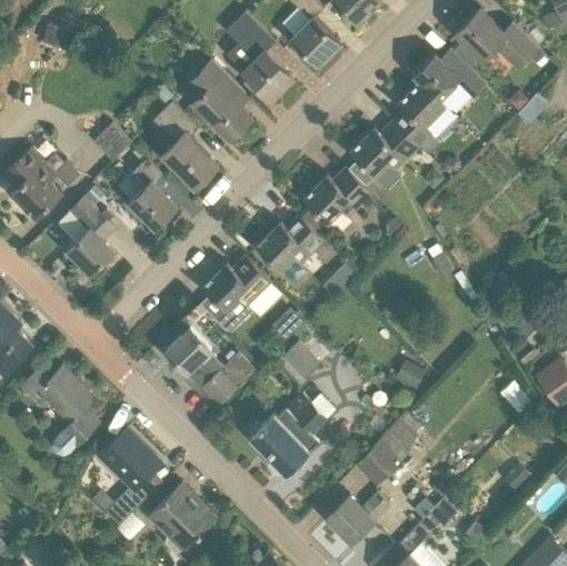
[(315,0),(288,0),(309,20),(290,39),(317,66),(339,43),(312,17),(321,7),(315,0)]
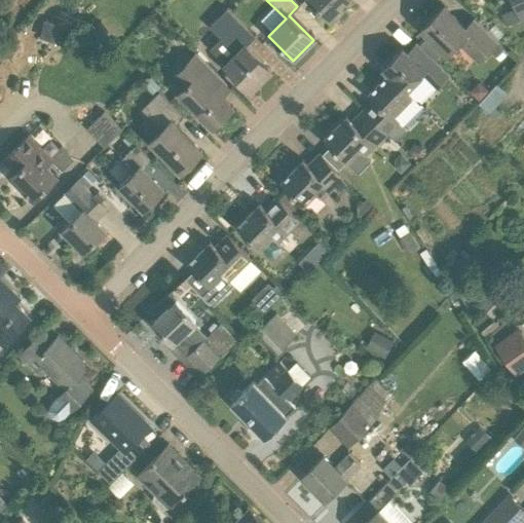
[(305,0),(330,24),(350,1),(348,0),(305,0)]
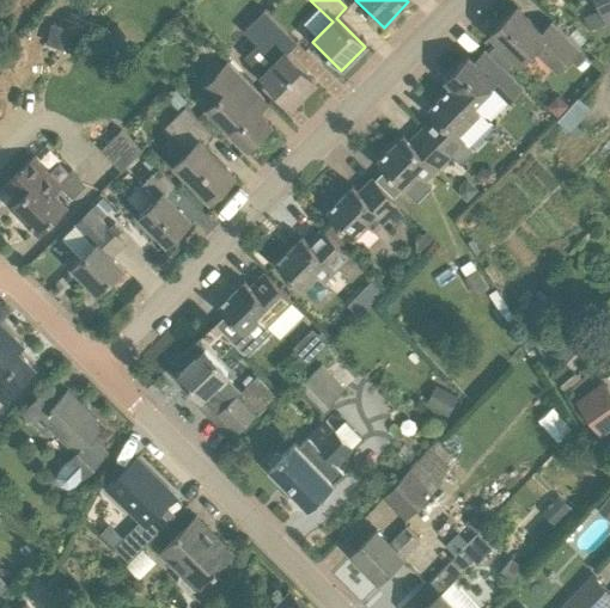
[(609,0),(593,0),(598,11),(604,24),(609,22),(609,0)]
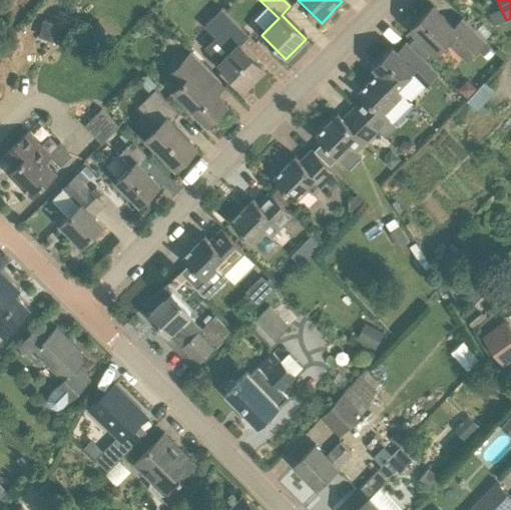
[(452,28),(432,8),(409,31),(432,53),(443,41),(464,62),(483,43),(461,20),(452,28)]
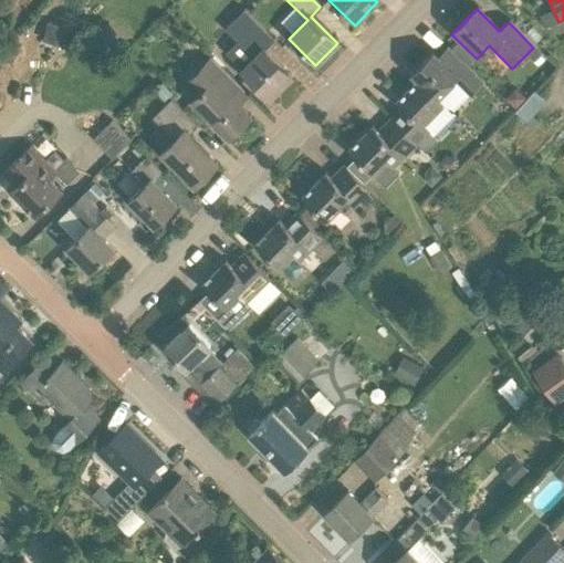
[(553,10),(539,18),(544,30),(559,22),(553,10)]
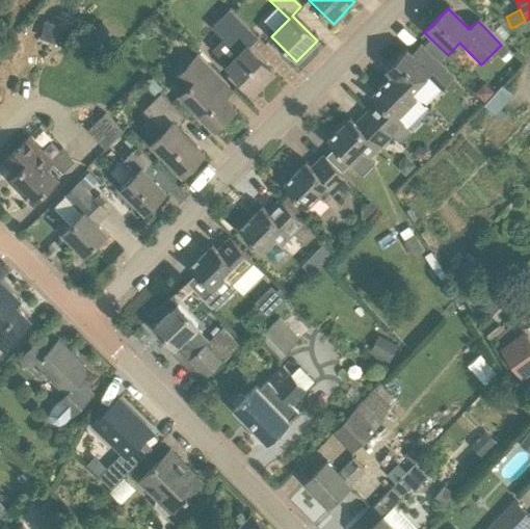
[(253,94),(272,73),(248,48),(258,38),(229,10),(210,31),(233,53),(222,63),(253,94)]
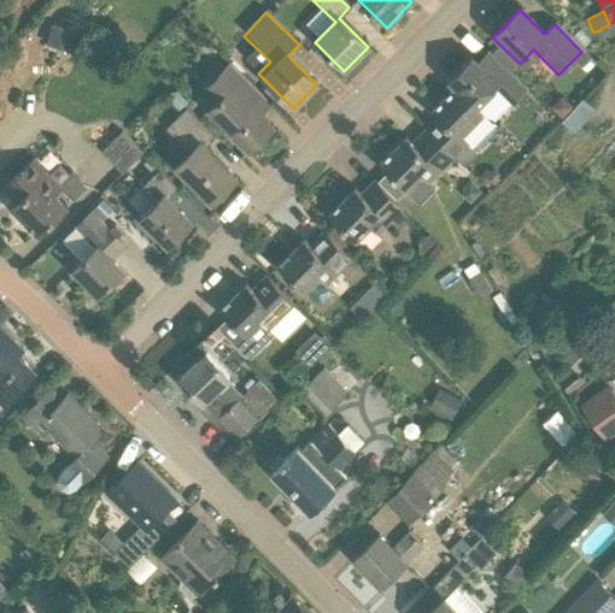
[(83,34),(57,27),(51,48),(77,56),(83,34)]
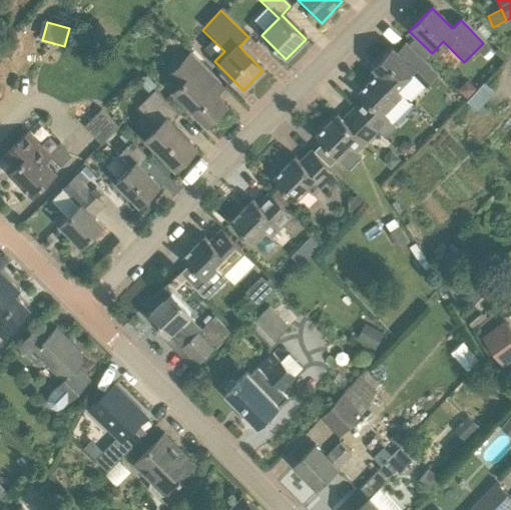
[(396,90),(405,100),(405,99),(421,84),(425,88),(437,76),(424,62),(405,44),(396,53),(392,48),(373,67),(396,90)]
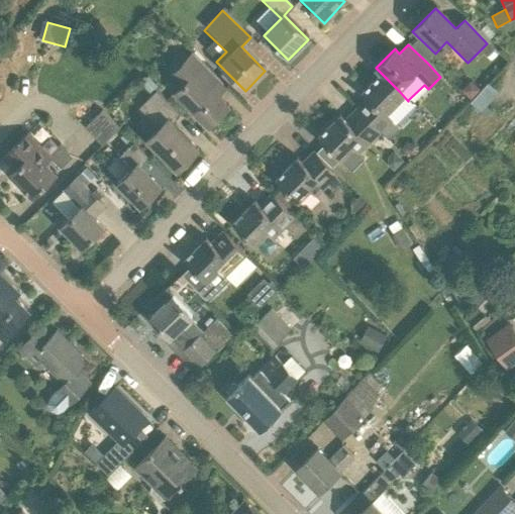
[(217,81),(191,56),(173,74),(184,84),(175,93),(208,127),(228,107),(209,88),(217,81)]
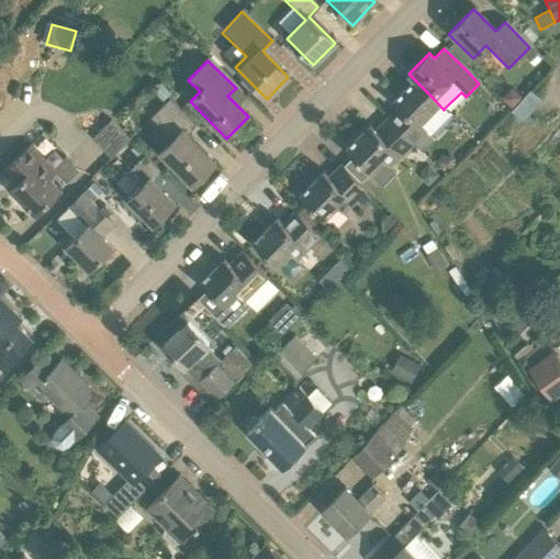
[(450,115),(444,109),(444,110),(434,99),(409,74),(406,76),(413,81),(392,103),(398,109),(387,120),(412,145),(421,154),(433,141),(428,136),(450,115)]
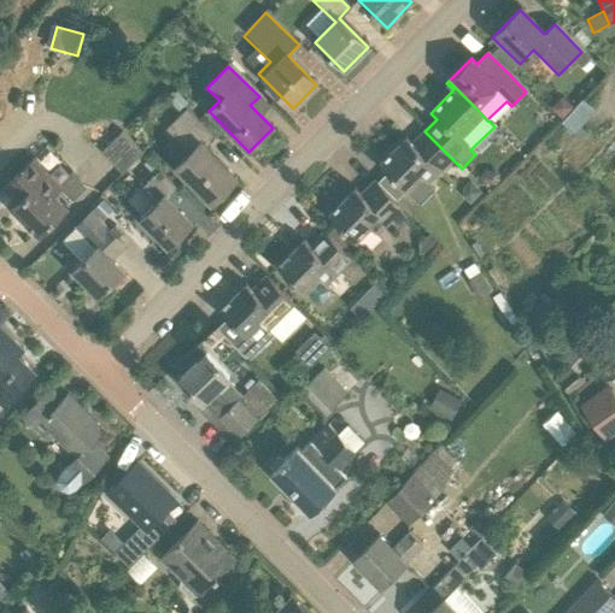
[(0,166),(40,128),(0,86),(0,166)]
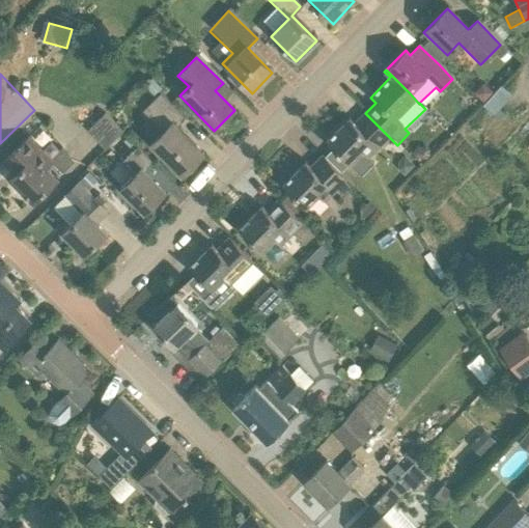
[(510,98),(500,88),(482,107),(493,116),(510,98)]
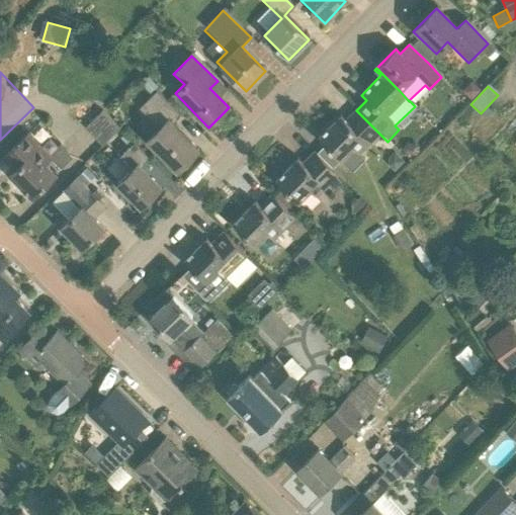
[(156,92),(138,110),(158,131),(147,141),(177,171),(197,151),(167,121),(176,112),(156,92)]
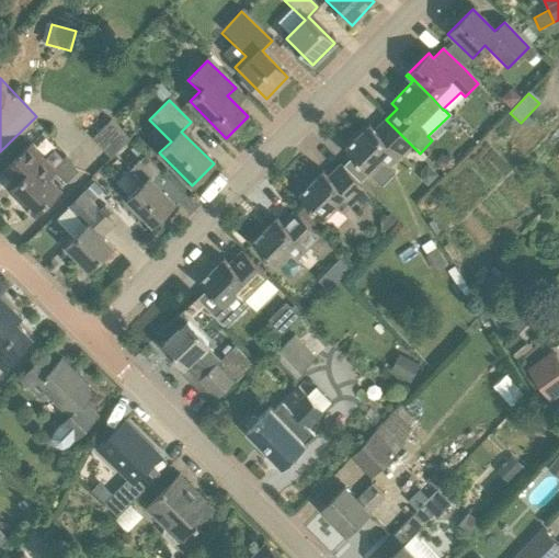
[(386,120),(374,132),(368,126),(344,150),(368,174),(383,160),(389,167),(411,145),(386,120)]
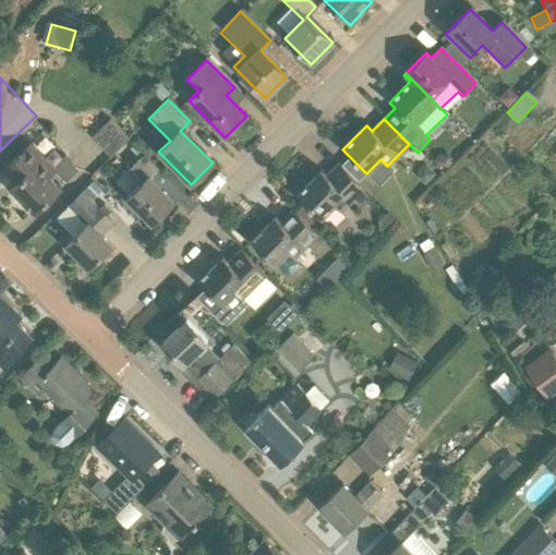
[(109,121),(91,139),(109,158),(128,141),(109,121)]
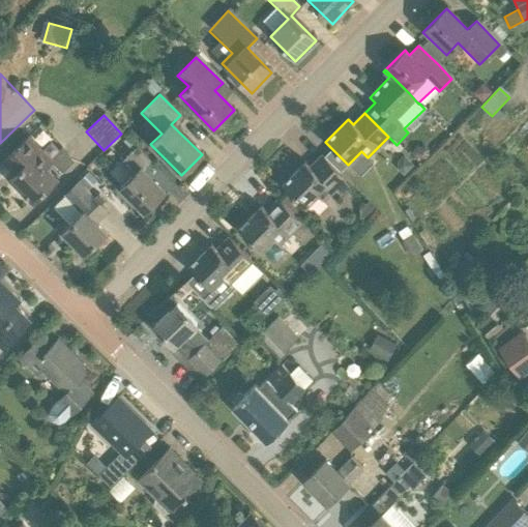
[(50,164),(26,140),(3,163),(16,175),(9,180),(32,203),(70,166),(60,154),(50,164)]
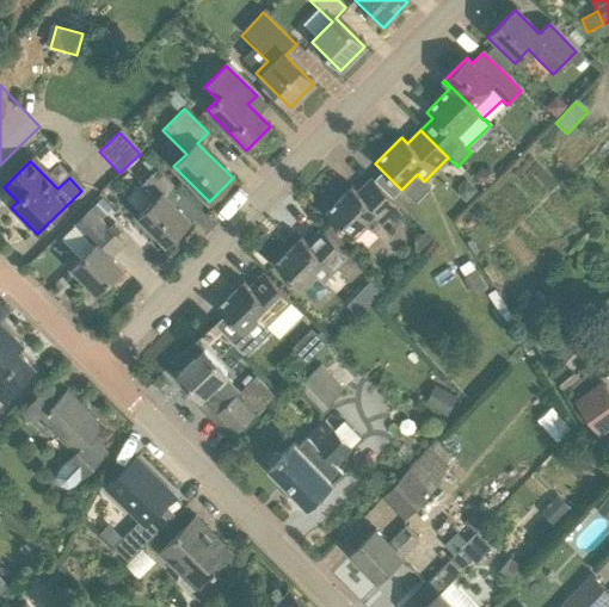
[(154,168),(135,189),(151,203),(137,217),(166,246),(189,222),(165,197),(174,187),(154,168)]
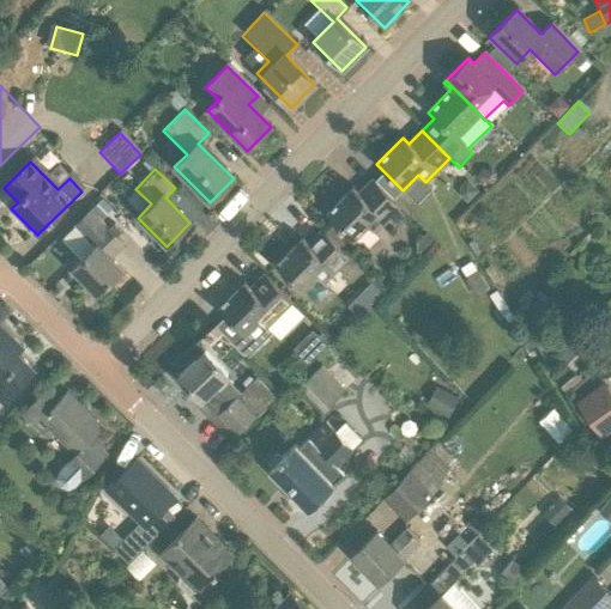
[(481,186),(491,186),(495,182),(495,176),(491,172),(481,171),(477,176),(477,182),(481,186)]
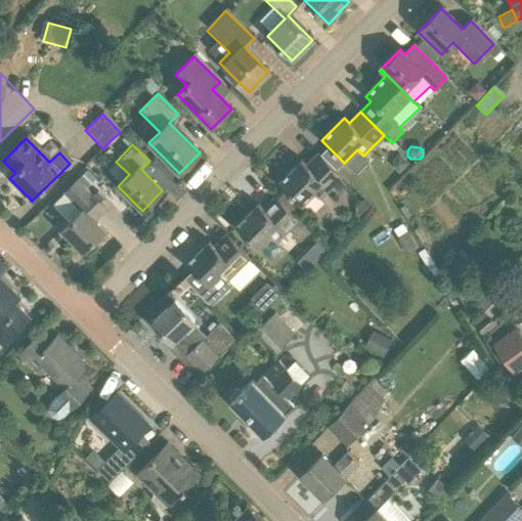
[(341,177),(318,155),(306,167),(301,162),(278,184),(300,206),(312,194),(317,200),(331,187),(338,196),(348,185),(341,177)]
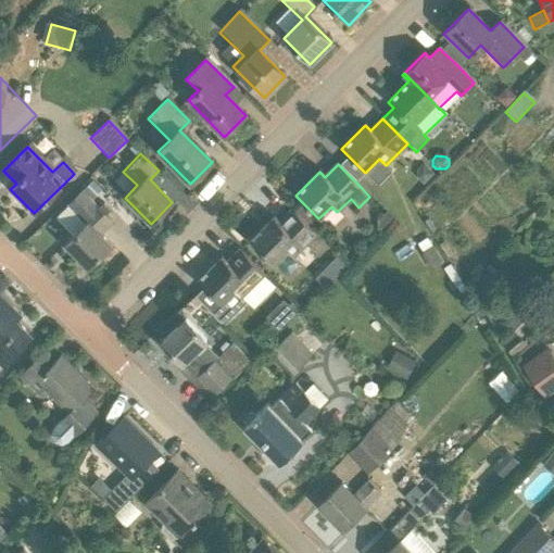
[(433,176),(423,165),(416,172),(416,179),(424,186),(433,176)]
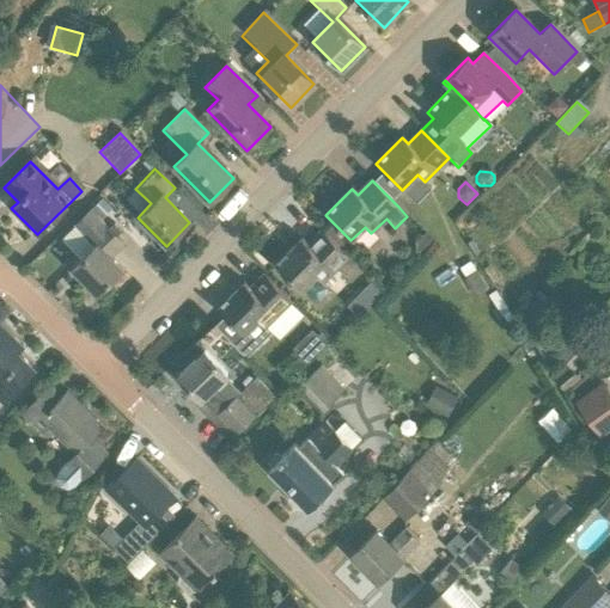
[(115,239),(121,233),(114,226),(108,231),(102,226),(90,212),(74,226),(95,247),(72,269),(97,295),(98,295),(97,294),(120,272),(121,272),(109,259),(122,246),(115,239)]
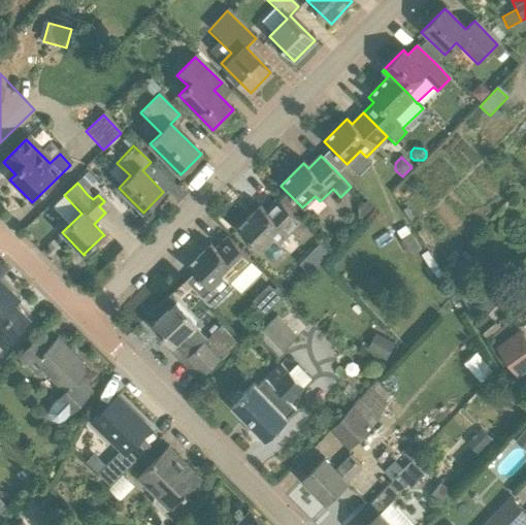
[(276,199),(264,211),(259,206),(237,229),(269,261),(274,261),(281,255),(281,250),(278,247),(290,234),(301,245),(311,235),(301,223),(276,199)]
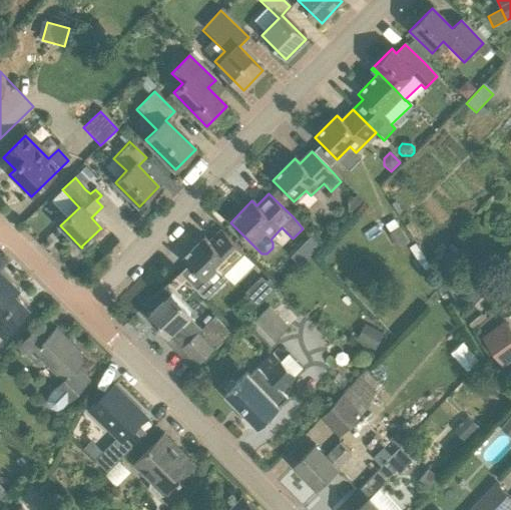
[(399,228),(388,235),(397,250),(409,243),(399,228)]
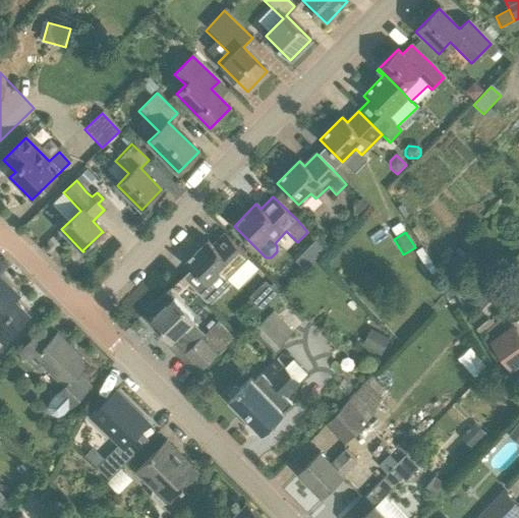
[(246,256),(224,234),(212,246),(207,241),(185,264),(206,284),(217,273),(223,280),(246,256)]
